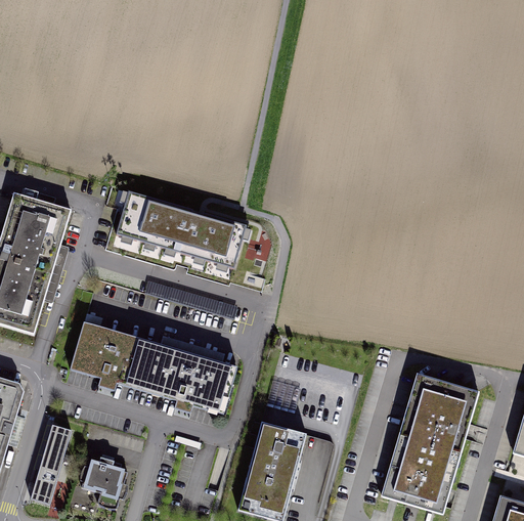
[(248,217),(134,185),(123,228),(235,259),(248,217)]
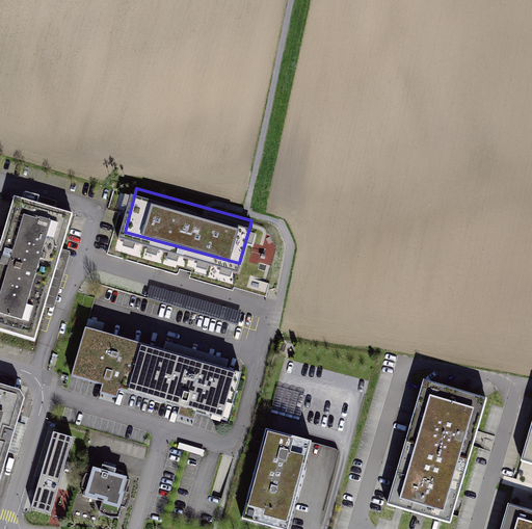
[(73,212),(14,194),(0,240),(0,327),(36,339),(73,212)]
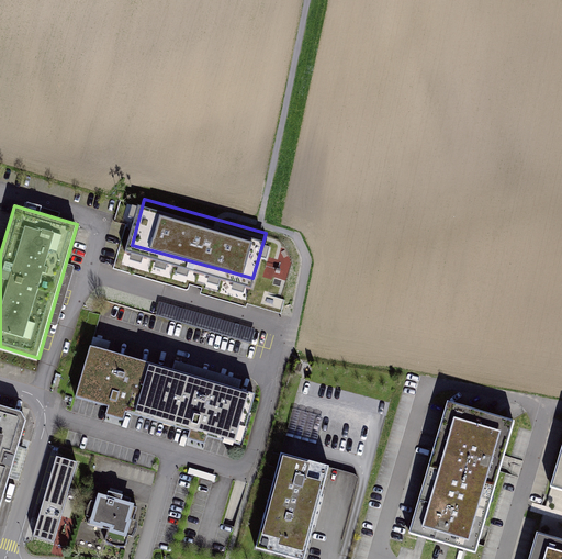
[(89,344),(75,391),(108,401),(105,411),(119,414),(121,406),(188,426),(184,434),(204,440),(206,433),(239,443),(254,393),(89,344)]
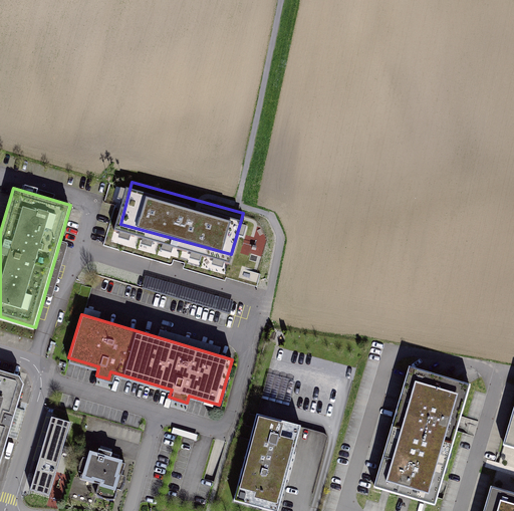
[(472,384),(410,366),(375,486),(436,503),(472,384)]
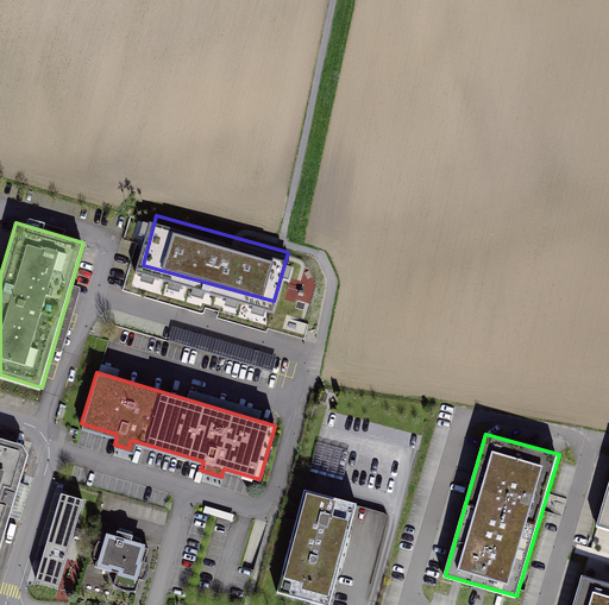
[(0,544),(30,446),(0,436),(0,544)]
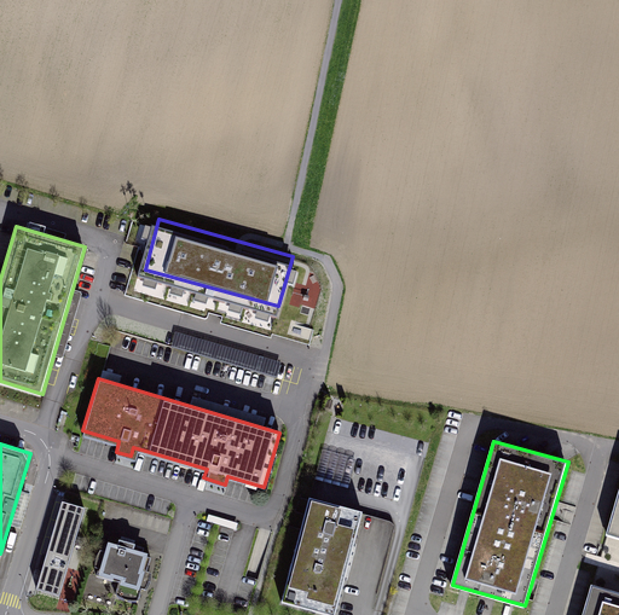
[(356,456),(323,447),(314,477),(348,486),(356,456)]
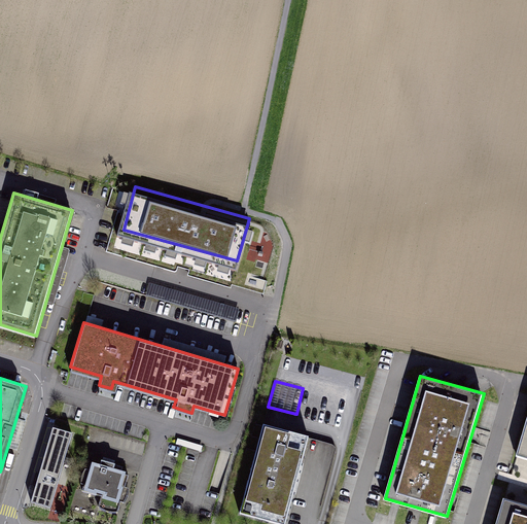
[(526,419),(517,456),(526,458),(526,419)]
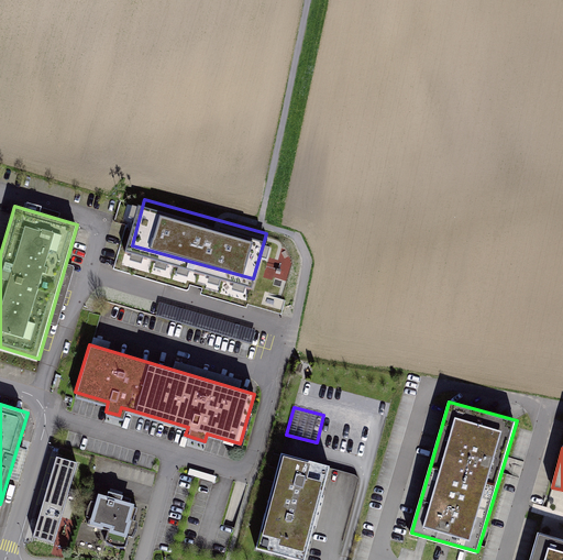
[(76,461),(56,454),(33,535),(53,540),(76,461)]
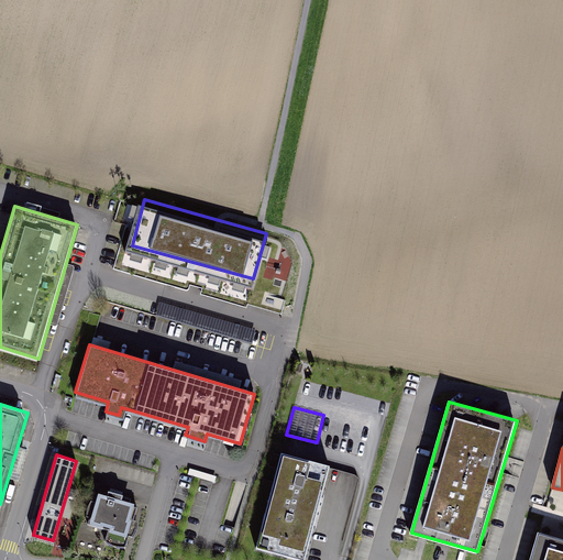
[(305,559),(330,467),(282,454),(257,549),(299,559),(305,559)]
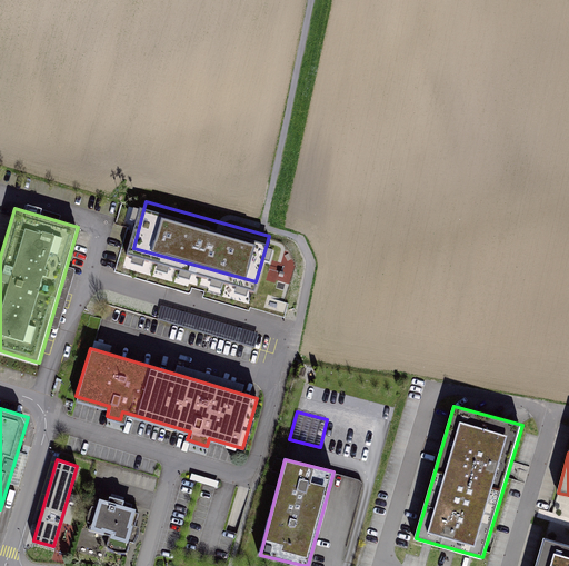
[(142,509),(87,495),(73,543),(129,557),(142,509)]
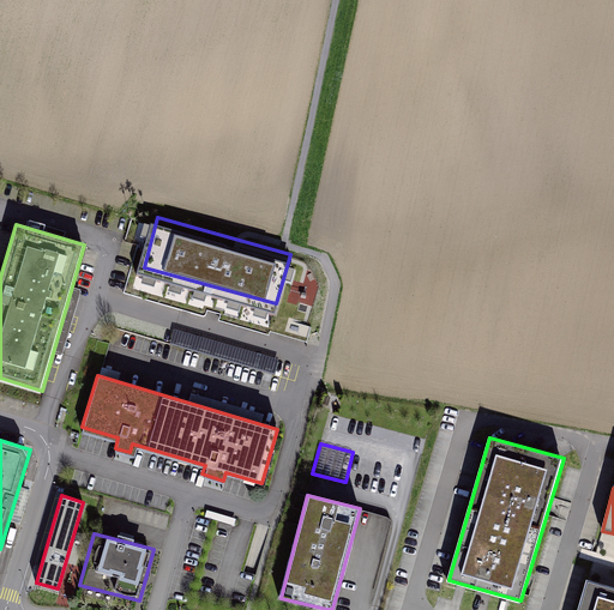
[(613,609),(613,587),(585,580),(576,609),(613,609)]
